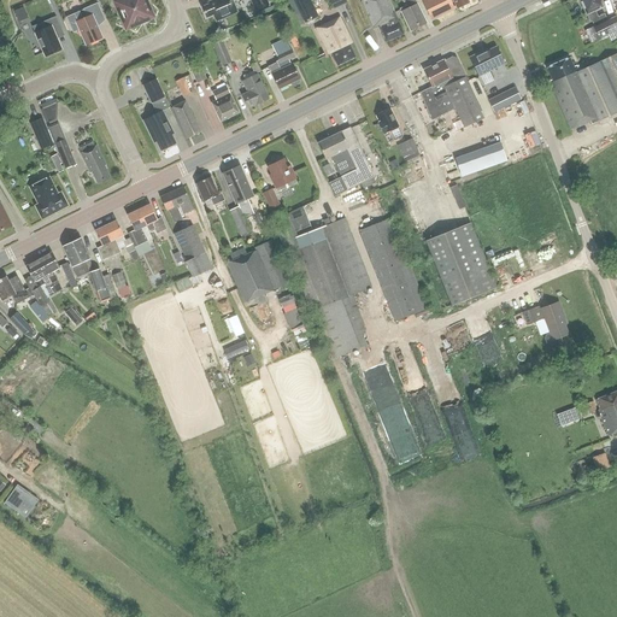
[(146,0),(118,0),(116,7),(123,24),(131,28),(152,19),(153,16),(146,0)]
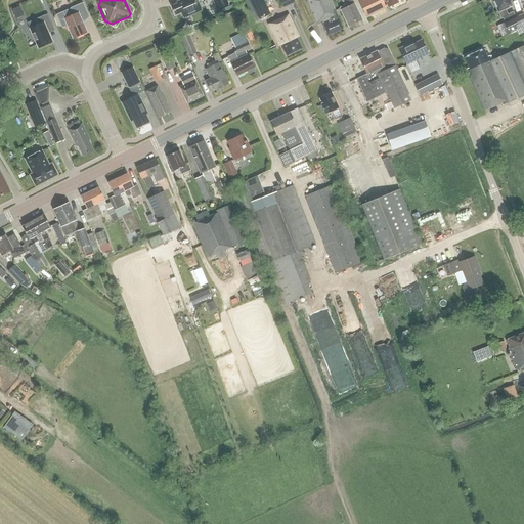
[(181,0),(176,2),(177,4),(171,6),(175,15),(181,12),(183,18),(201,10),(197,0),(181,0)]
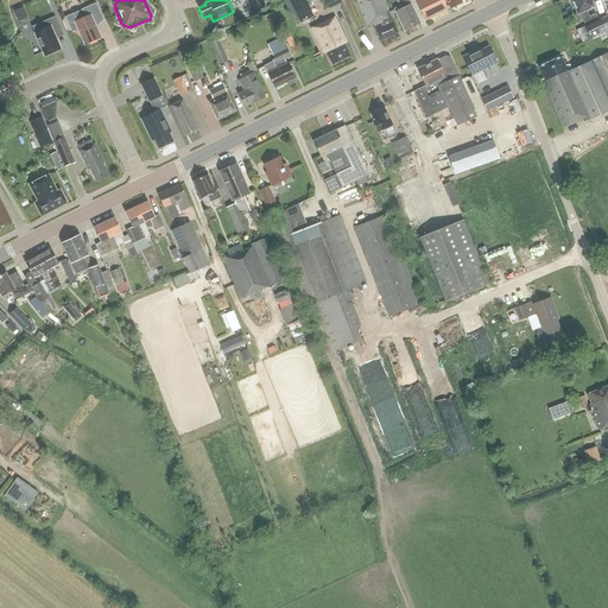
[(246,0),(252,12),(266,6),(263,0),(246,0)]
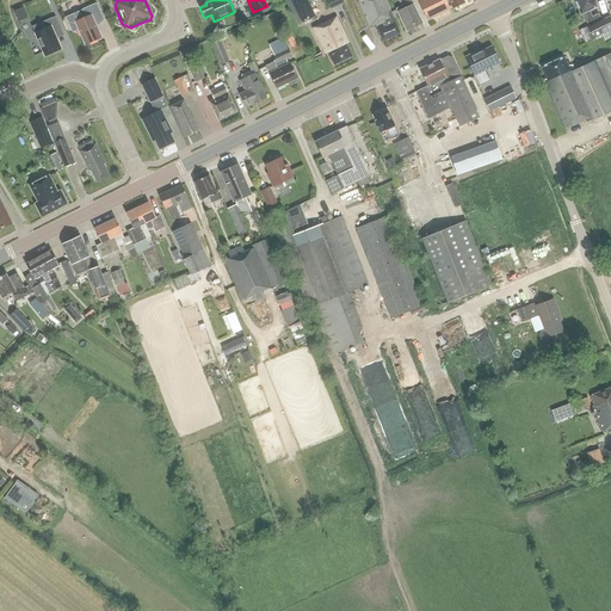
[(284,0),(284,1),(296,25),(301,23),(314,17),(304,0),(284,0)]
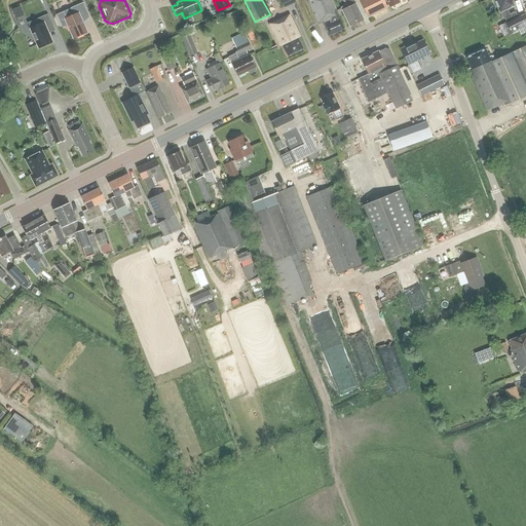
[(329,36),(343,30),(339,19),(338,16),(338,15),(336,11),(331,0),(307,0),(317,24),(324,22),(325,24),(326,27),(329,36)]
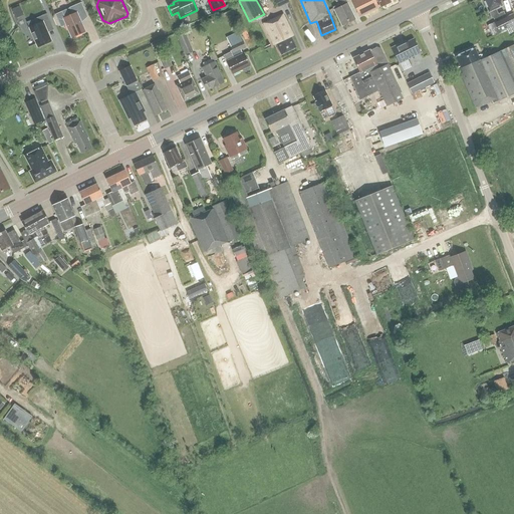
[(334,0),(336,2),(338,5),(332,7),(334,10),(341,26),(354,19),(347,4),(345,0),(339,0),(328,0),(329,1),(330,0),(334,0)]
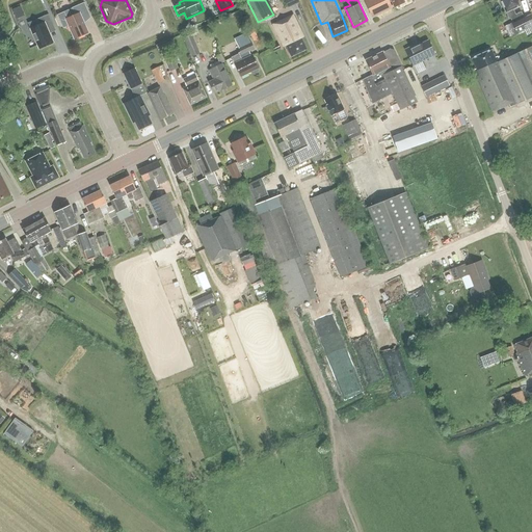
[(364,0),(372,18),(379,15),(392,8),(387,0),(364,0)]
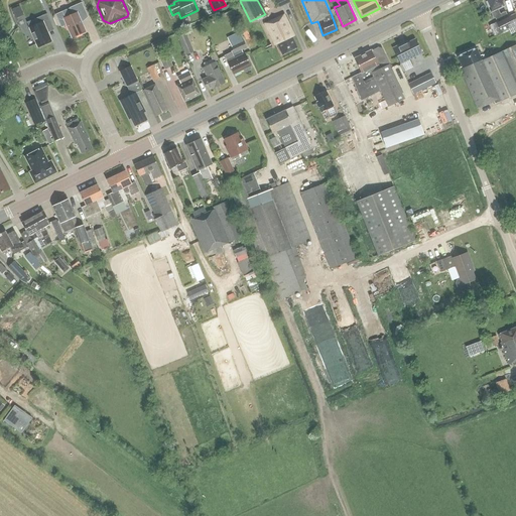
[(515,16),(514,13),(507,16),(505,12),(500,15),(497,9),(504,5),(501,0),(484,0),(490,12),(491,12),(494,18),(495,17),(497,21),(496,22),(501,33),(507,30),(515,25),(515,16)]
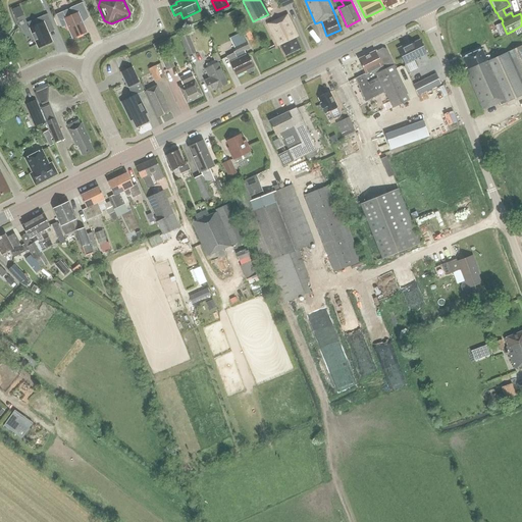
[(72,39),(87,33),(81,19),(88,16),(83,2),(70,8),(59,13),(57,18),(60,24),(65,27),(66,25),(72,39)]
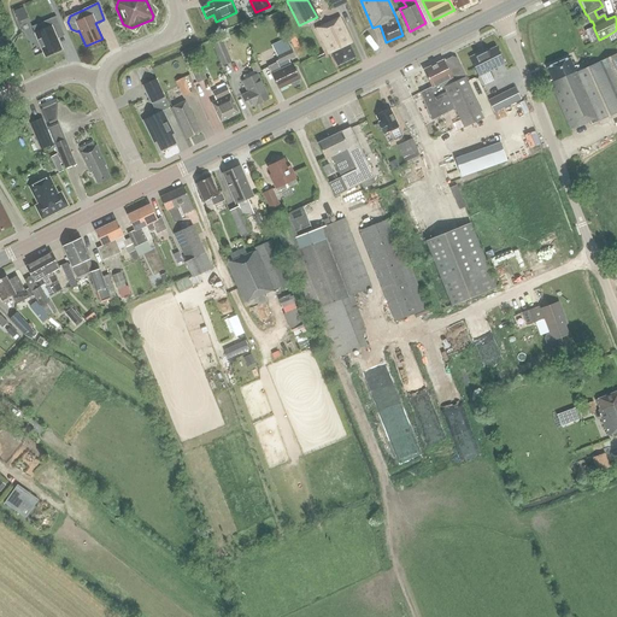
[(24,7),(15,11),(19,23),(29,19),(24,7)]
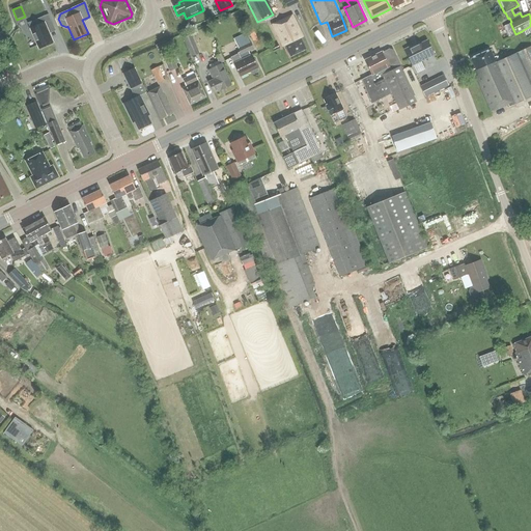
[(53,26),(48,15),(37,19),(39,25),(30,29),(38,49),(53,43),(47,29),(53,26)]
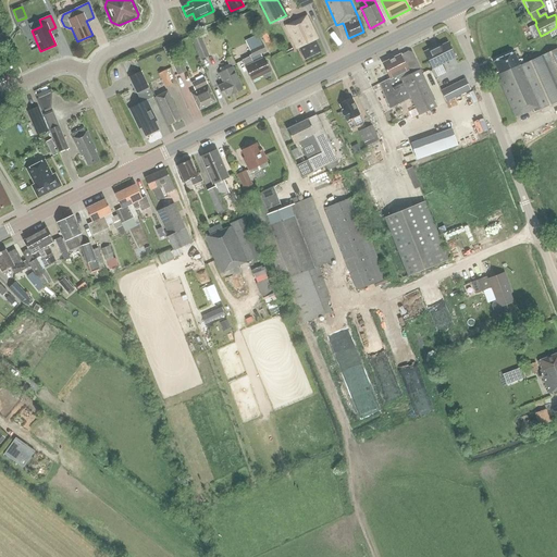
[(285,26),(296,50),(299,48),(305,59),(320,51),(314,40),(319,39),(308,16),(285,26)]
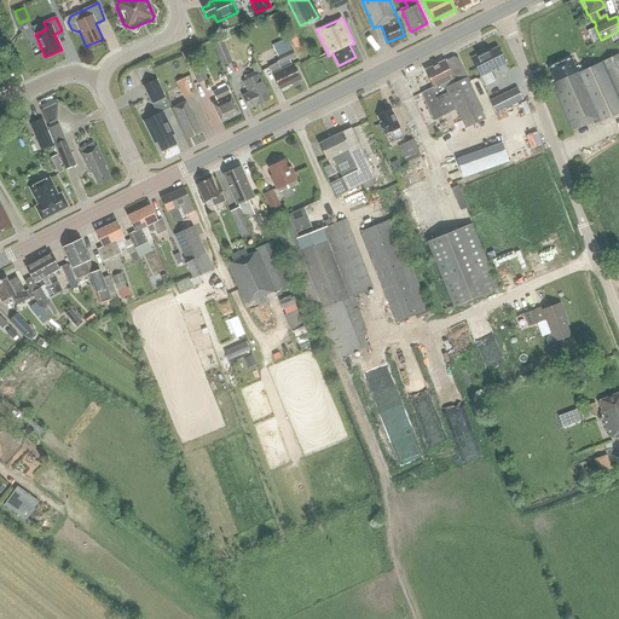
[(618,30),(608,36),(612,42),(618,38),(618,30)]
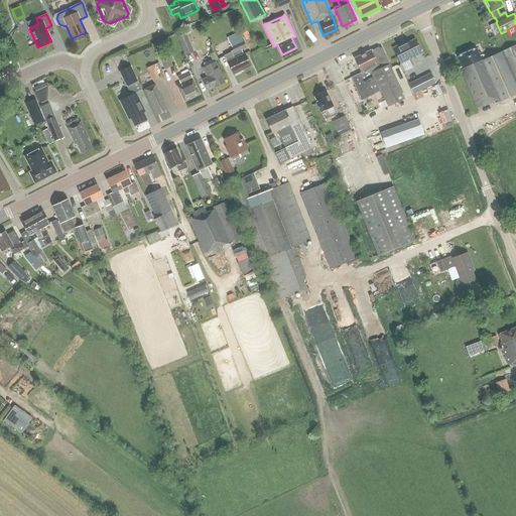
[(246,48),(241,35),(239,32),(227,38),(233,51),(224,55),(233,75),(243,70),(243,72),(246,73),(250,71),(251,68),(251,66),(245,53),(244,54),(242,50),(246,48)]
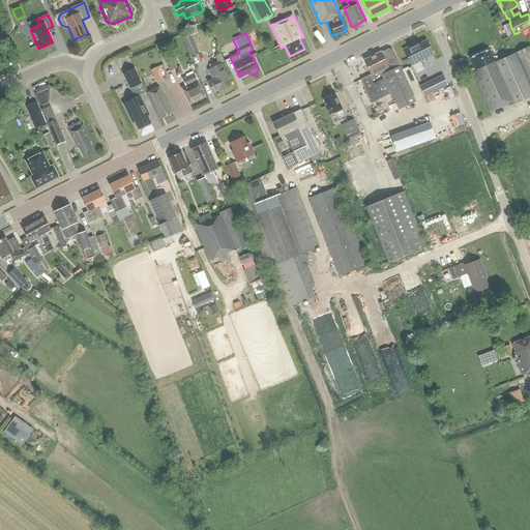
[(190,34),(182,38),(190,58),(199,54),(190,34)]
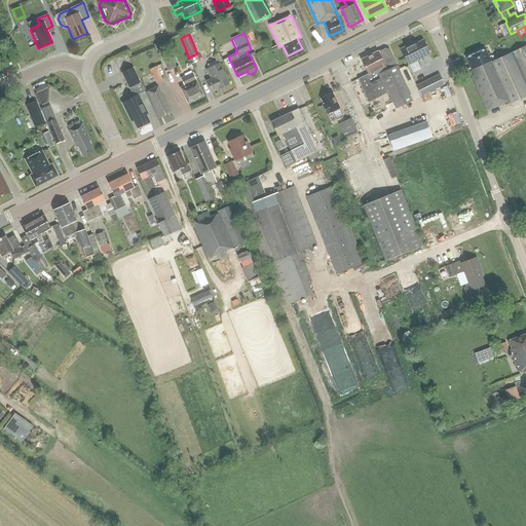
[(408,65),(430,53),(423,40),(411,46),(410,44),(401,49),(408,65)]
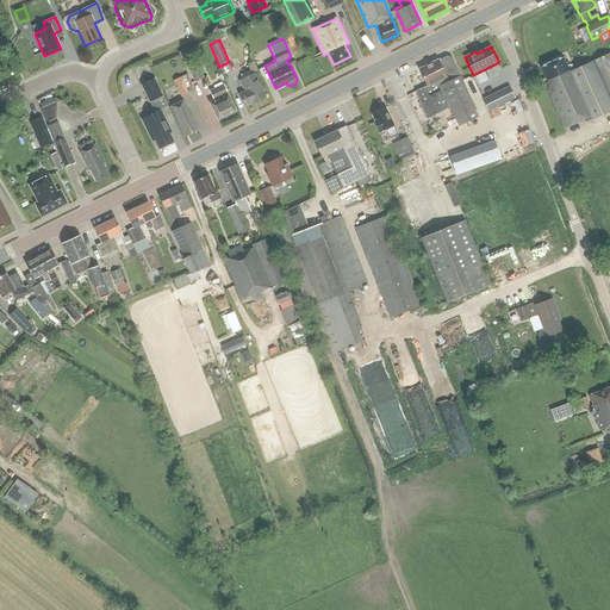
[(562,57),(540,67),(546,79),(543,80),(565,129),(584,120),(585,123),(609,111),(609,53),(572,70),(570,66),(567,67),(562,57)]
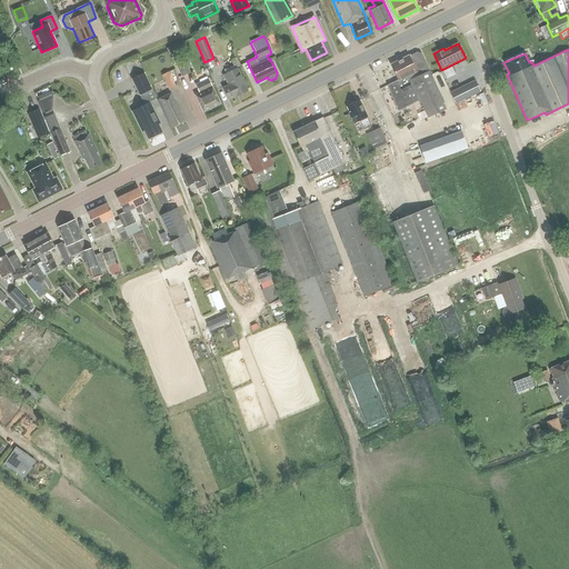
[(429,118),(440,113),(446,110),(443,103),(446,102),(428,69),(421,55),(418,53),(410,57),(409,56),(391,65),(399,79),(388,85),(399,111),(420,101),(429,118)]
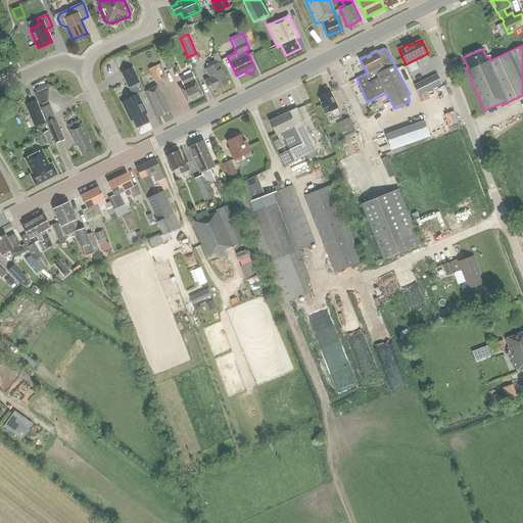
[(212,55),(217,63),(221,60),(218,53),(212,55)]
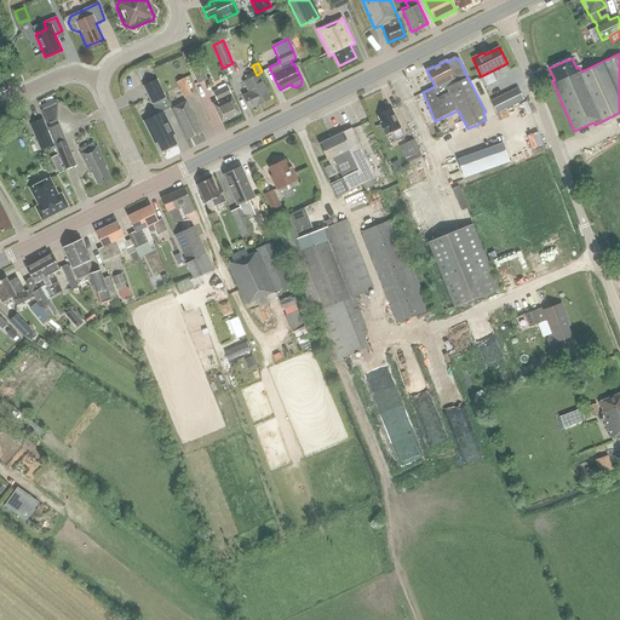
[(201,67),(191,70),(197,85),(207,80),(201,67)]
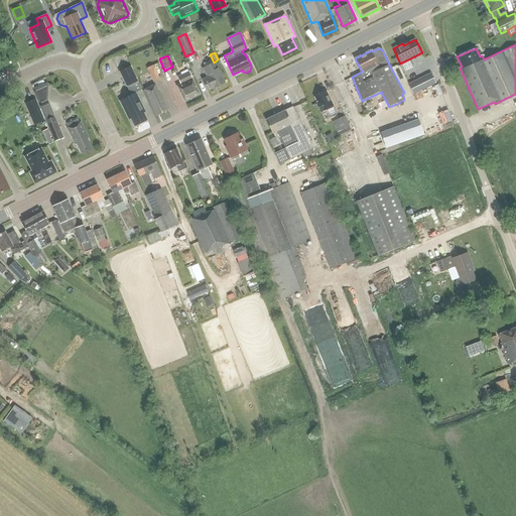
[(207,91),(225,83),(215,62),(203,69),(207,77),(207,78),(202,80),(207,91)]
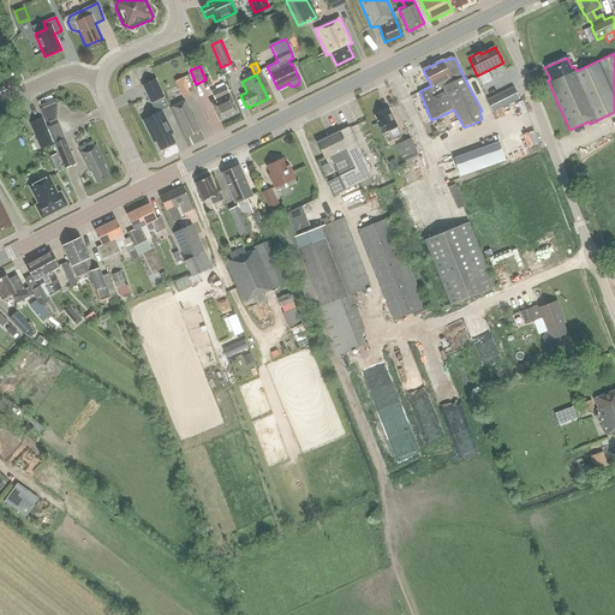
[(175,82),(183,97),(191,93),(183,78),(175,82)]
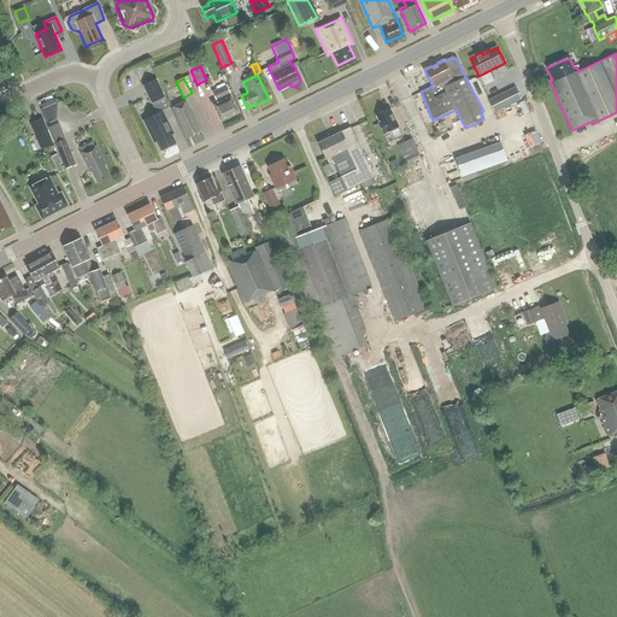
[(156,80),(144,86),(152,104),(164,97),(156,80)]
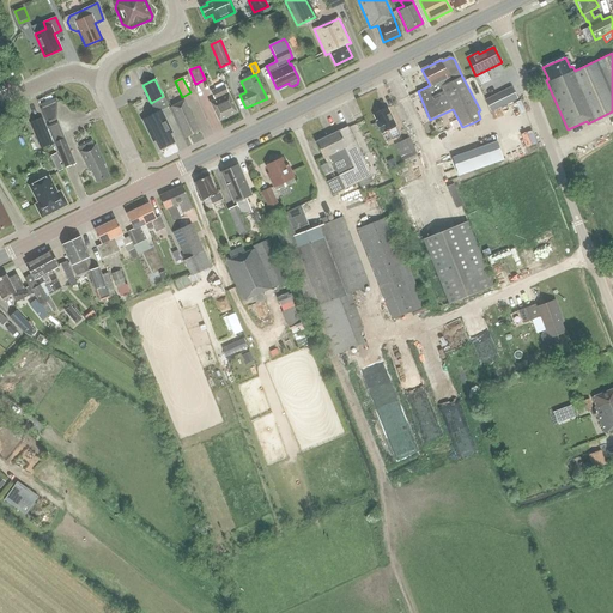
[(219,121),(237,113),(229,95),(229,96),(224,86),(211,92),(214,99),(211,102),(219,121)]
